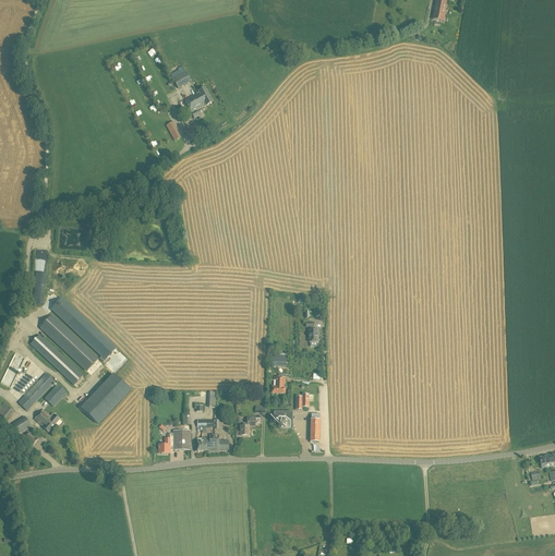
[(433,0),(430,17),(441,20),(444,0),(433,0)]
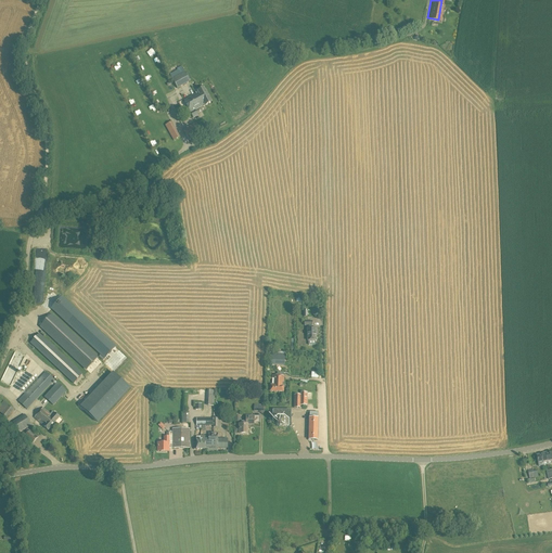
[(234,53),(228,56),(231,63),(238,60),(234,53)]
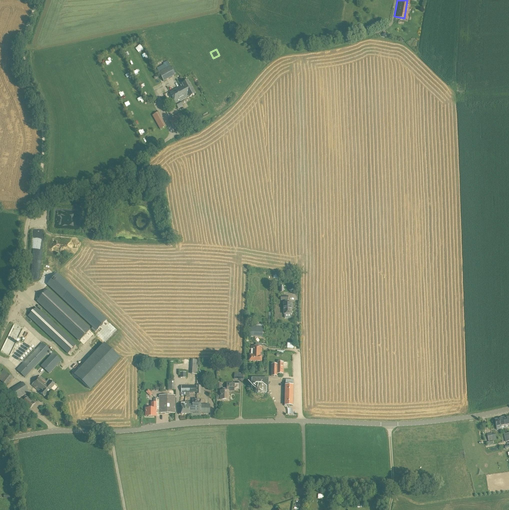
[(160,80),(172,73),(165,60),(153,67),(160,80)]
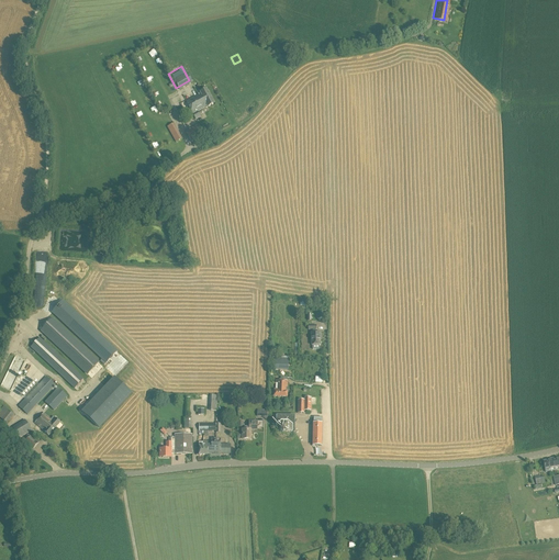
[(204,105),(211,102),(203,88),(197,91),(198,91),(182,100),(192,118),(197,115),(194,110),(203,104),(204,105)]
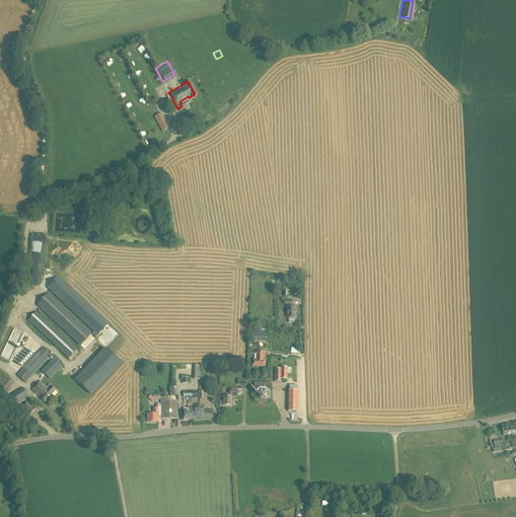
[(159,130),(165,126),(157,112),(151,116),(159,130)]
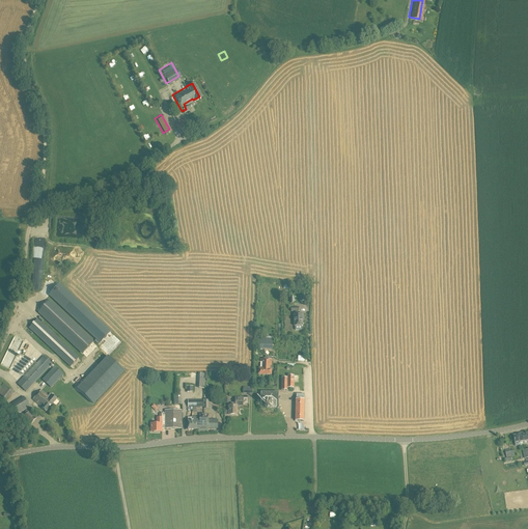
[(177,132),(189,126),(184,115),(172,121),(177,132)]
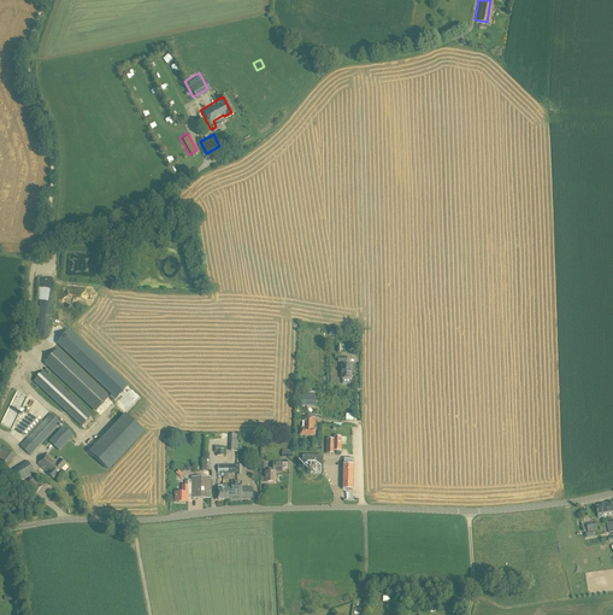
[(124,384),(65,329),(54,340),(108,392),(106,394),(111,399),(124,384)]
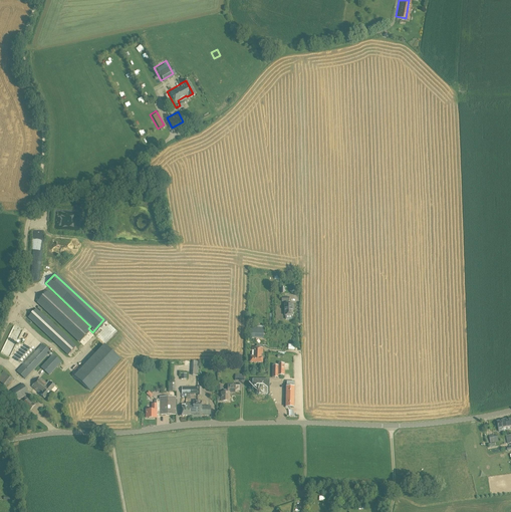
[(45,290),(35,300),(77,340),(87,329),(45,290)]
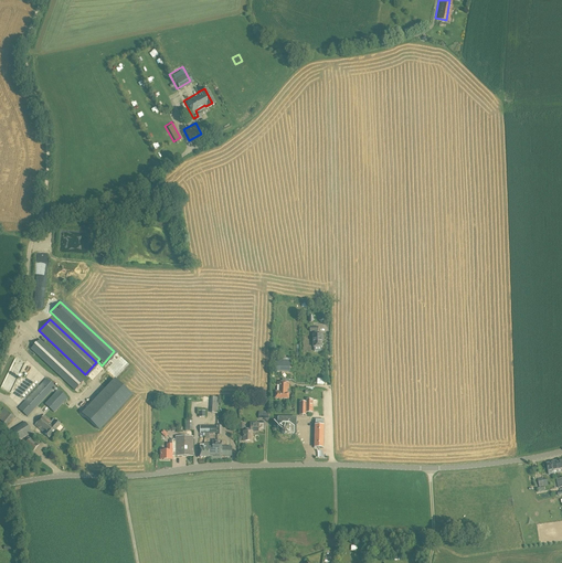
[(315,331),(315,325),(307,326),(307,330),(311,329),(311,332),(309,332),(310,344),(319,344),(318,337),(319,337),(319,331),(315,331)]
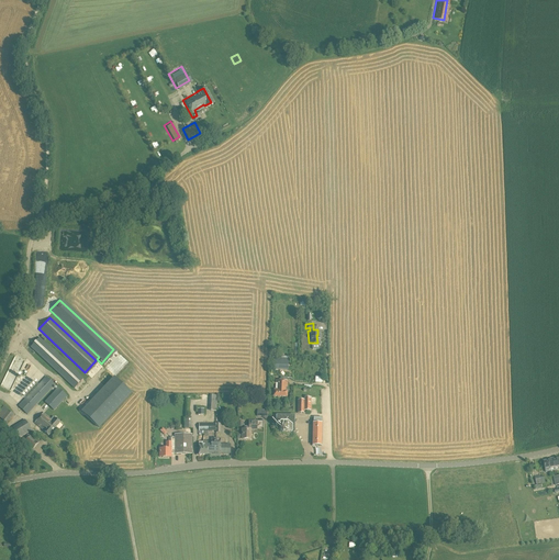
[(70,387),(80,377),(36,336),(28,346),(70,387)]
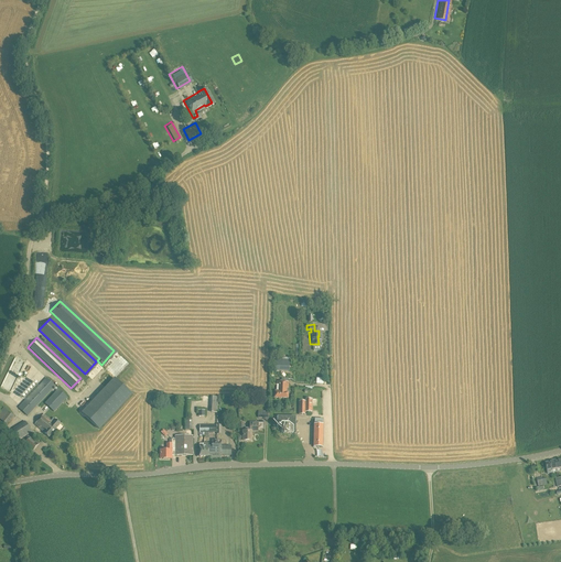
[(23,359),(13,355),(0,387),(10,391),(23,359)]
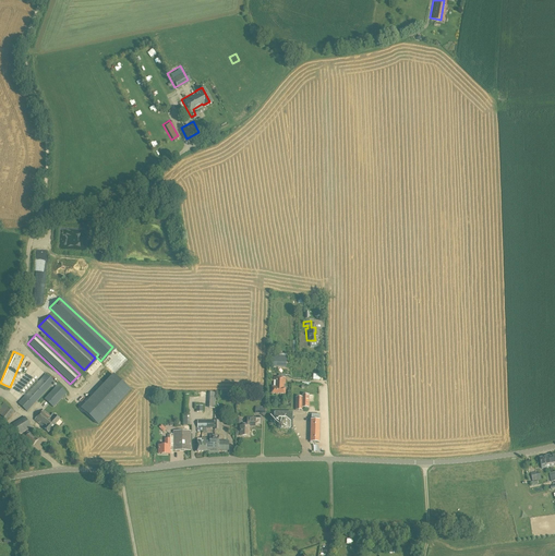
[(282,365),(284,354),(269,353),(268,365),(282,365)]
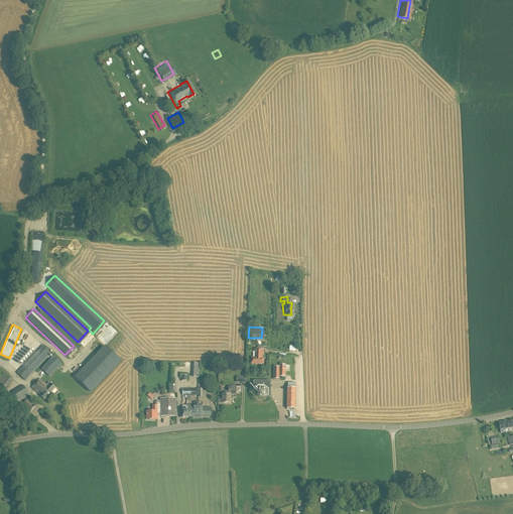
[(23,344),(31,335),(24,329),(16,338),(23,344)]
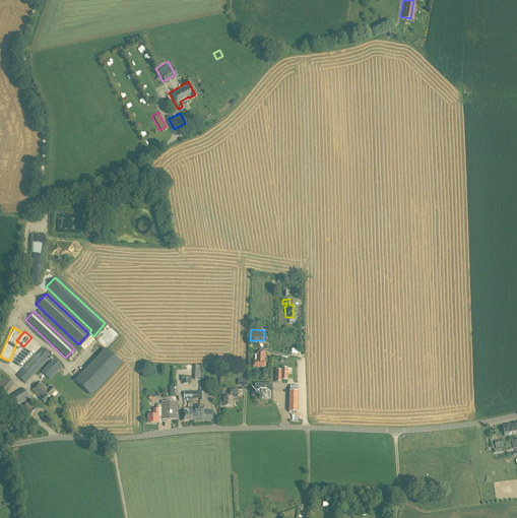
[(22,382),(48,354),(40,346),(14,374),(22,382)]
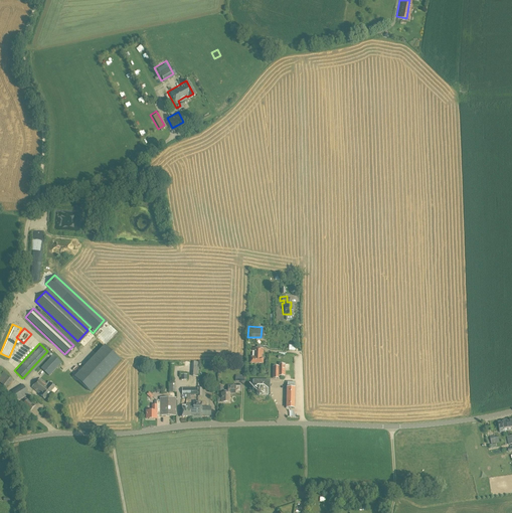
[(118,358),(102,344),(102,345),(72,376),(88,390),(118,358)]
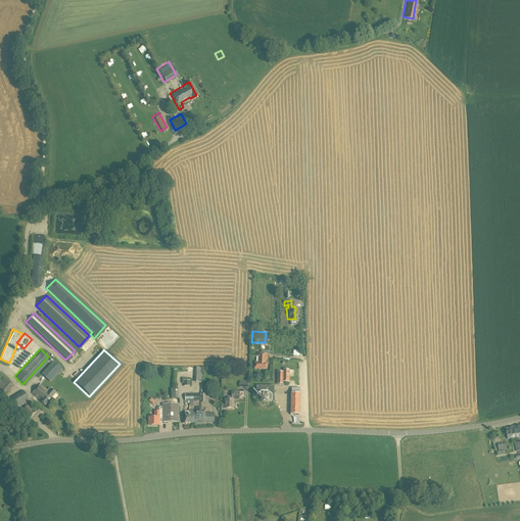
[(265,368),(265,352),(253,351),(253,361),(251,361),(251,367),(265,368)]
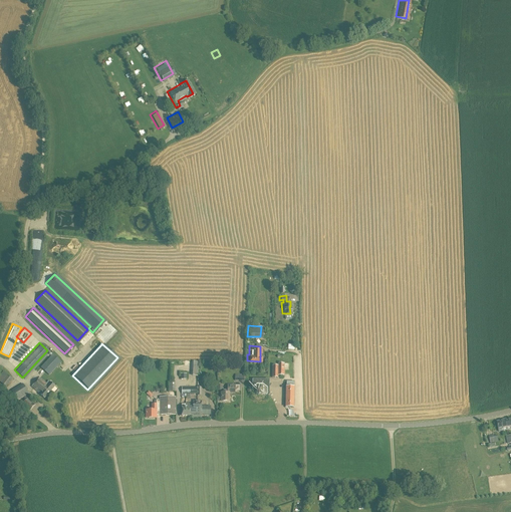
[(46,373),(58,360),(50,352),(38,365),(46,373)]
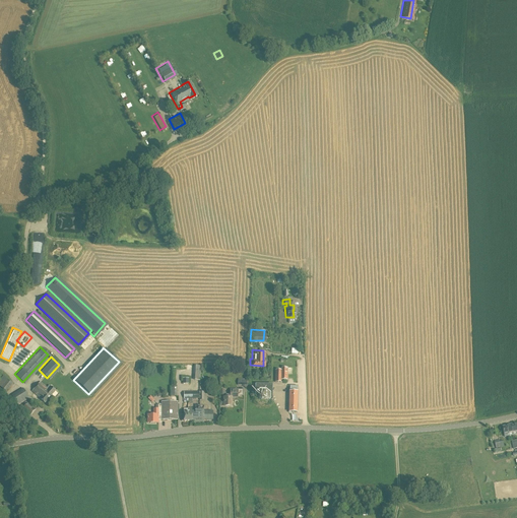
[(284,378),(284,366),(278,366),(278,368),(272,368),(272,380),(278,380),(278,378),(284,378)]
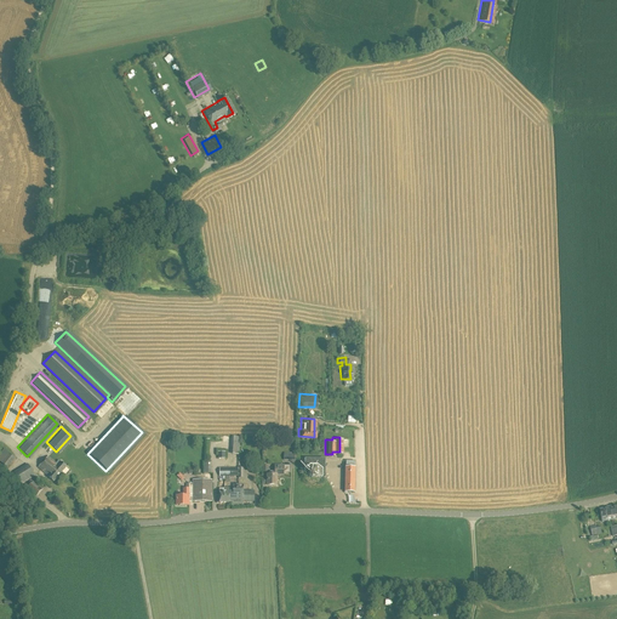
[(52,461),(45,454),(35,466),(45,475),(45,476),(50,481),(63,465),(56,459),(52,461)]
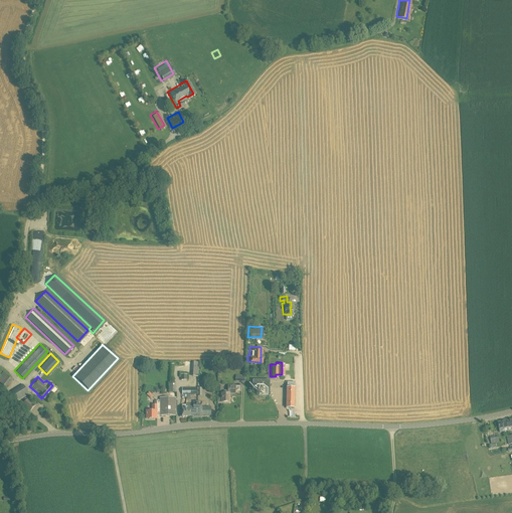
[(267,394),(267,378),(249,377),(248,393),(256,393),(256,394),(257,394),(258,394),(259,394),(260,394),(267,394)]
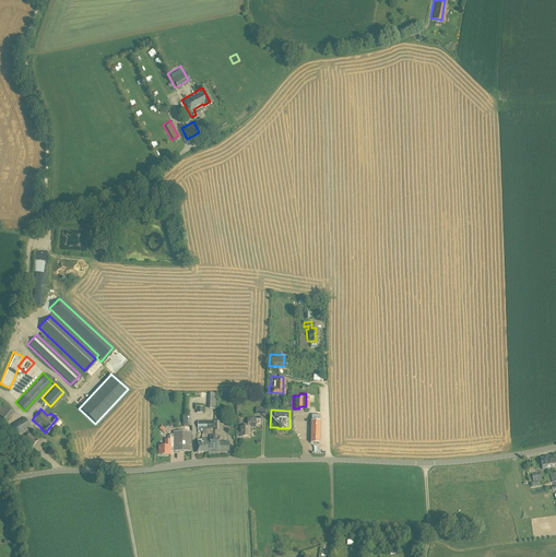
[(317,441),(317,413),(308,413),(308,441),(317,441)]
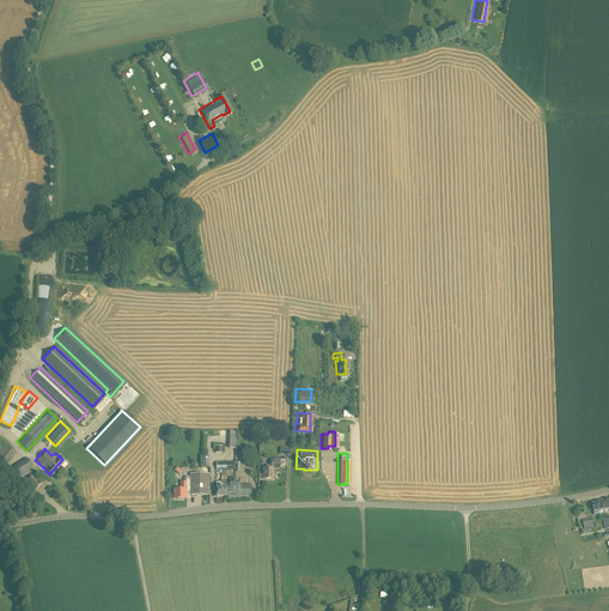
[(18,476),(31,467),(23,455),(11,464),(18,476)]
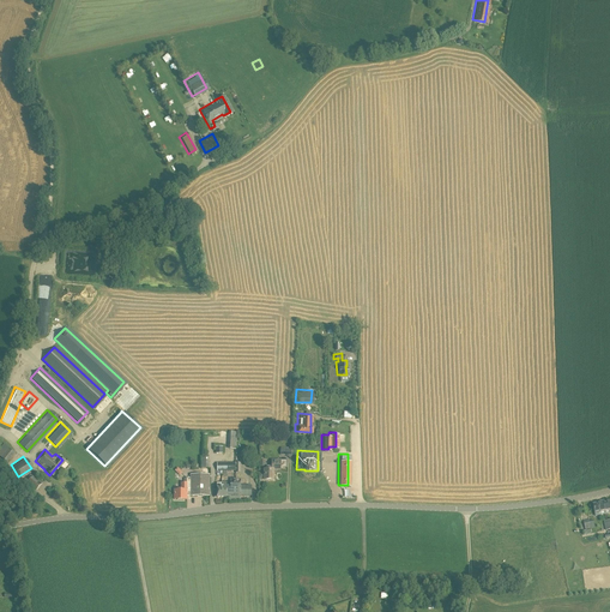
[(282,466),(282,459),(277,459),(269,459),(269,465),(264,465),(264,467),(260,467),(260,472),(255,472),(255,479),(270,479),(270,468),(277,468),(277,466),(282,466)]
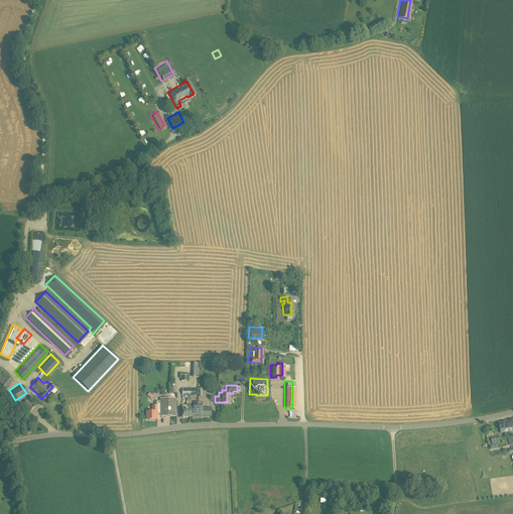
[(200,387),(179,387),(179,388),(179,394),(183,394),(183,397),(187,397),(187,394),(195,394),(195,395),(200,395),(200,387)]
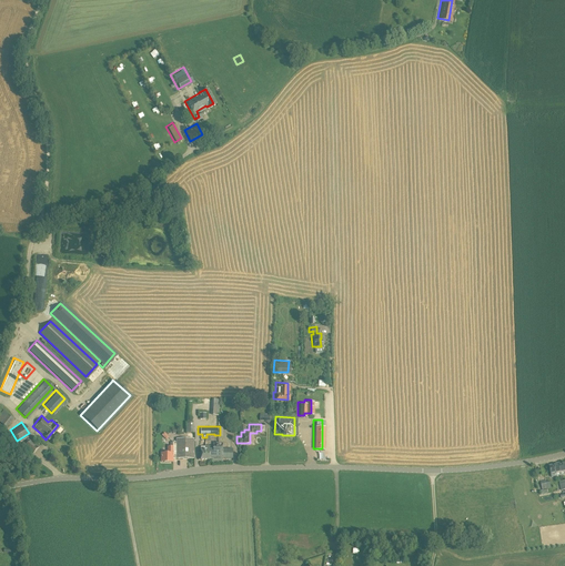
[(30,452),(36,446),(26,436),(20,443),(30,452)]
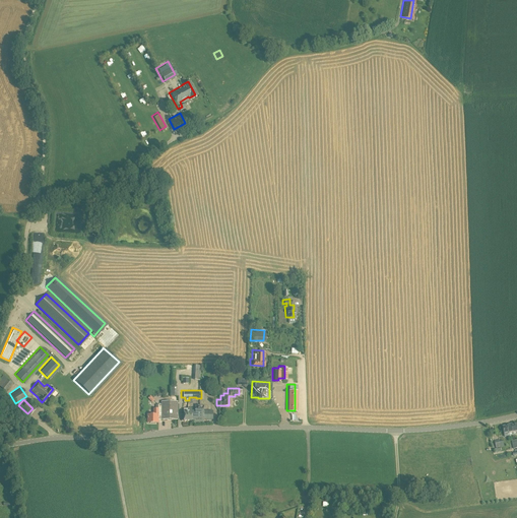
[(144,422),(152,422),(152,417),(175,417),(174,400),(158,400),(158,403),(153,403),(153,407),(150,407),(150,413),(144,413),(144,422)]
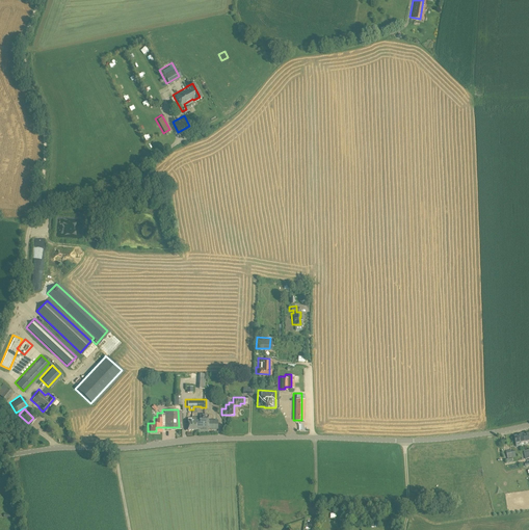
[(191,423),(191,429),(206,429),(206,427),(214,427),(215,419),(206,419),(206,416),(203,416),(203,414),(199,414),(199,416),(188,416),(188,417),(188,423),(191,423)]
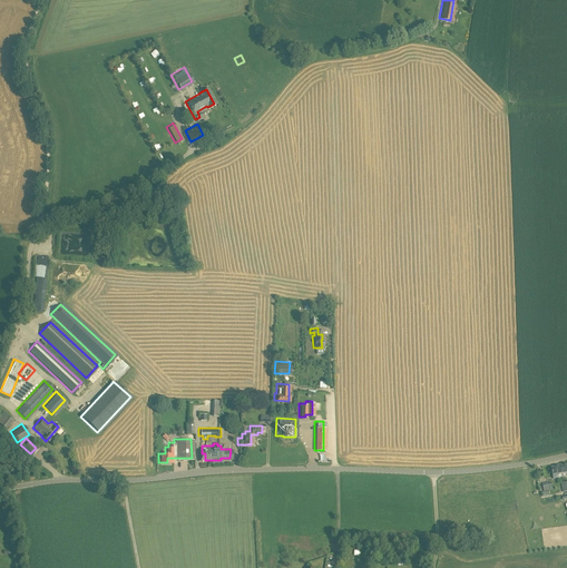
[(202,447),(197,447),(197,454),(195,454),(195,460),(205,460),(205,453),(202,453),(202,447)]
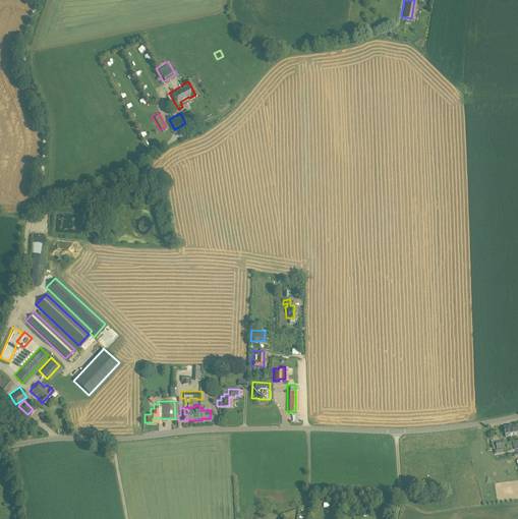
[(510,433),(511,435),(515,434),(515,431),(517,430),(517,421),(508,424),(510,433)]
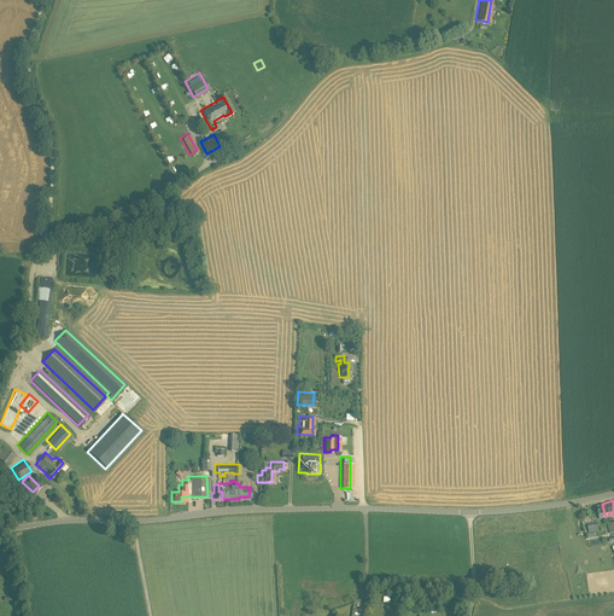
[(595,515),(604,513),(602,504),(594,505),(595,515)]
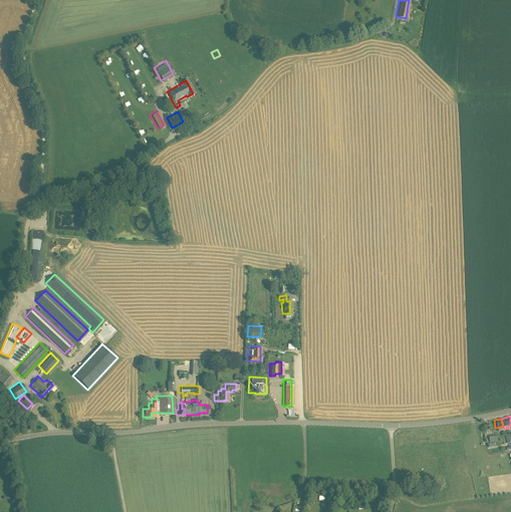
[(491,434),(490,434),(486,435),(487,442),(495,440),(494,434),(491,434)]
